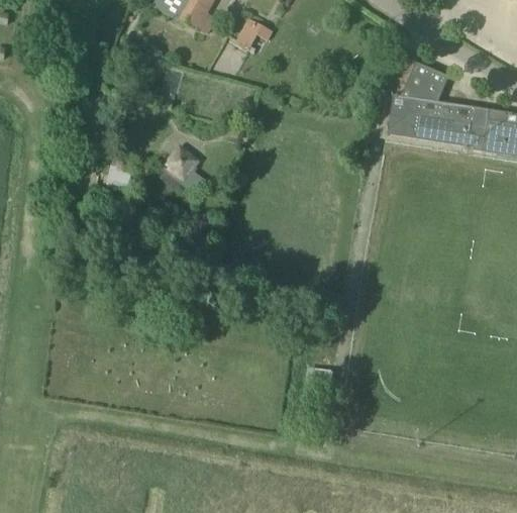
[(156,0),(153,5),(178,18),(188,0),(156,0)]
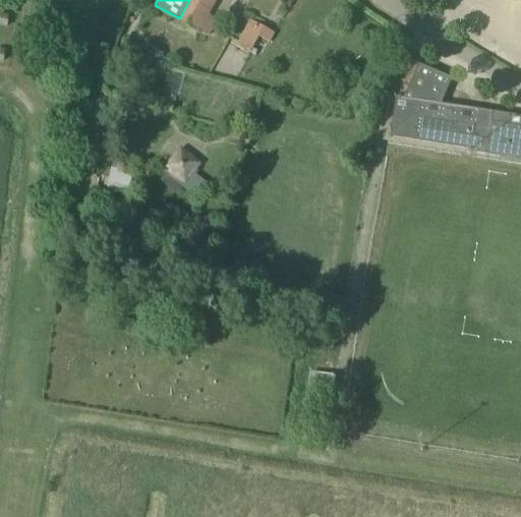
[(189,0),(179,18),(198,31),(210,11),(198,5),(201,0),(189,0)]
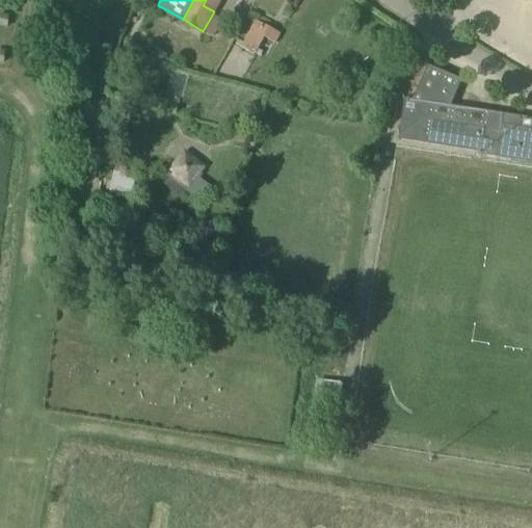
[(276,40),(281,31),(255,18),(241,41),(257,49),(266,33),(276,40)]
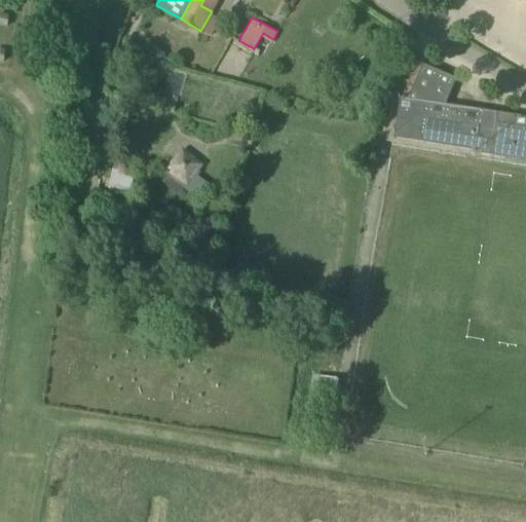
[(456,76),(422,62),(408,96),(400,95),(393,136),(395,136),(396,129),(482,143),(481,152),(525,158),(525,114),(446,102),(456,76)]
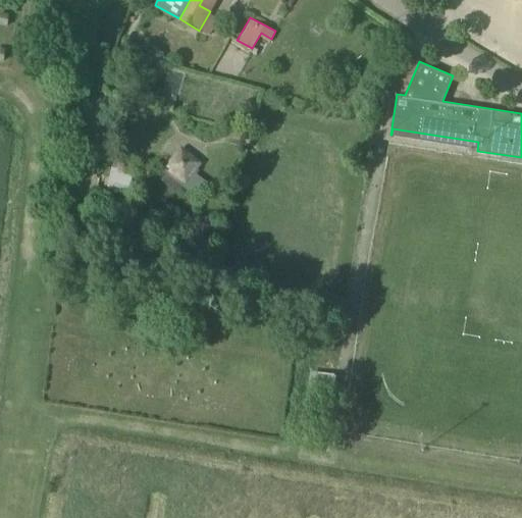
[(163,165),(185,183),(202,161),(180,144),(163,165)]
